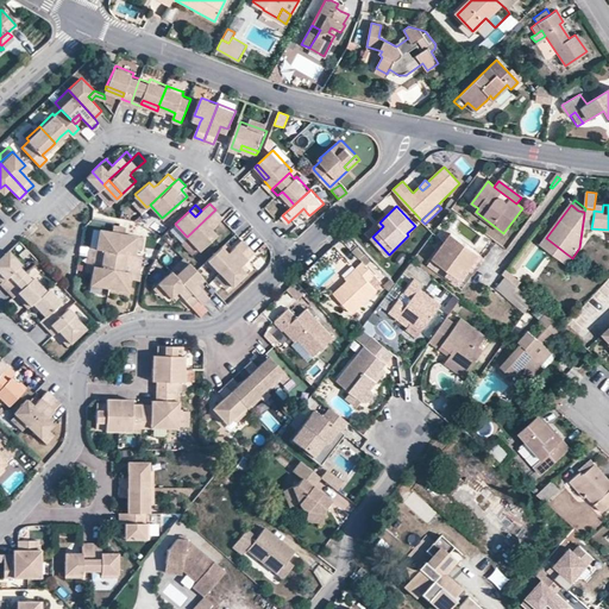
[(223,217),(215,209),(187,237),(199,250),(213,237),(208,231),(214,225),(223,217)]
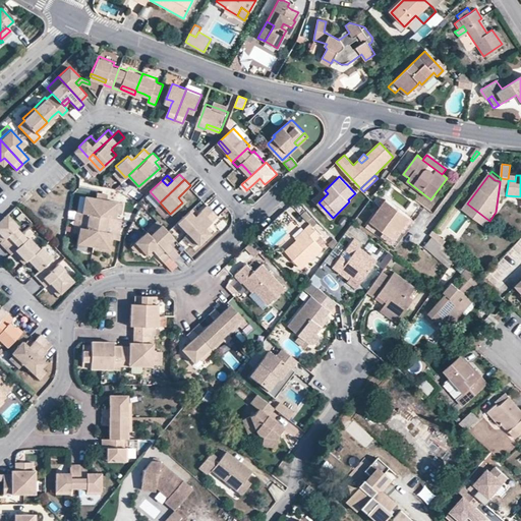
[(325,190),(315,198),(319,203),(328,193),(325,190)]
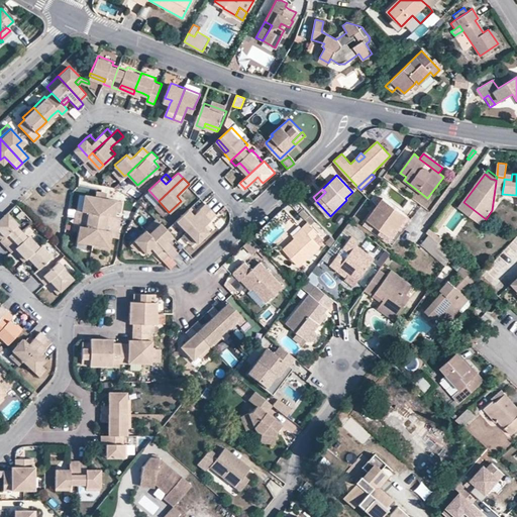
[(186,196),(182,191),(177,196),(181,201),(186,196)]
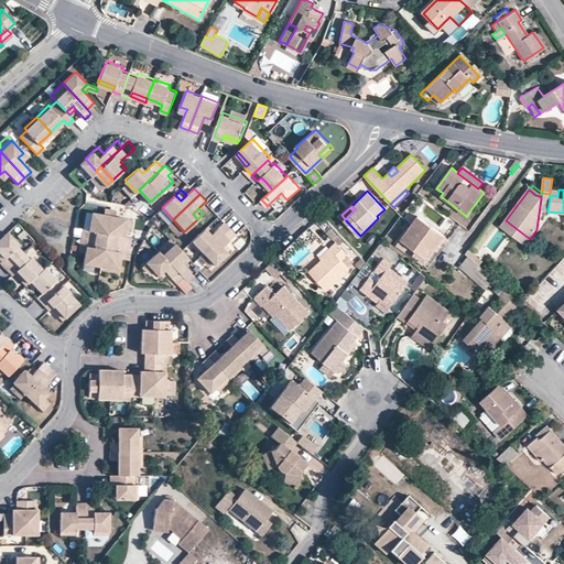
[(87,209),(84,227),(90,228),(94,210),(87,209)]
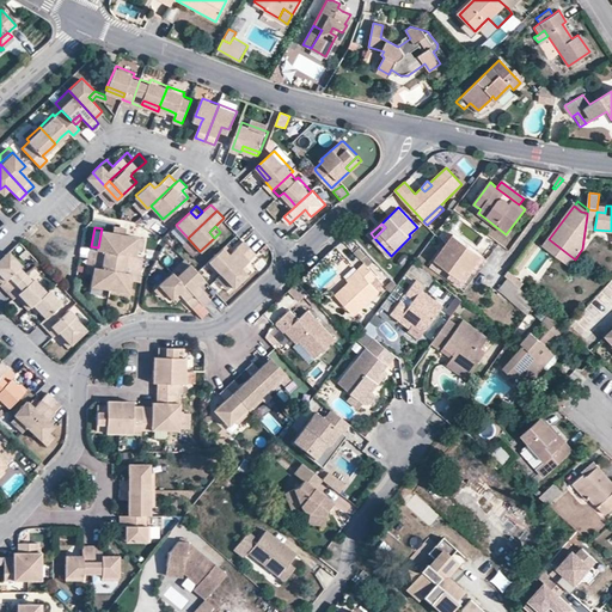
[(102,228),(98,248),(116,251),(120,232),(114,231),(102,228)]
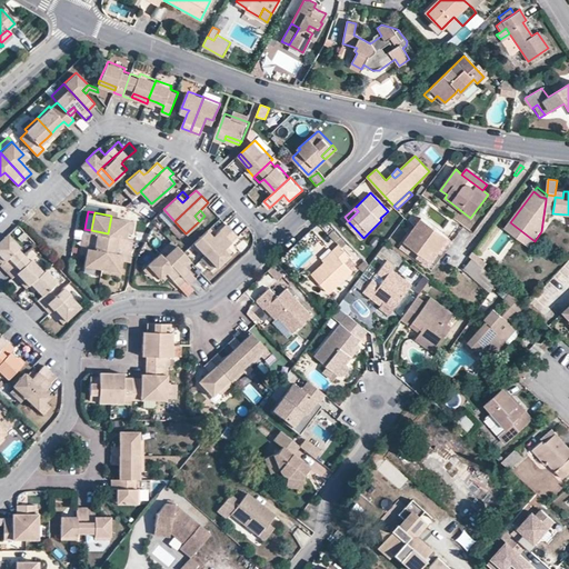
[(117,216),(111,216),(108,233),(126,237),(129,219),(117,216)]
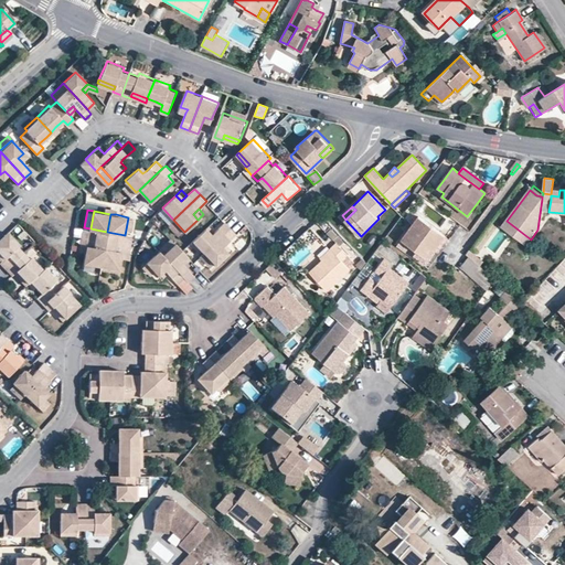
[(135,217),(128,217),(125,235),(130,235),(135,217)]
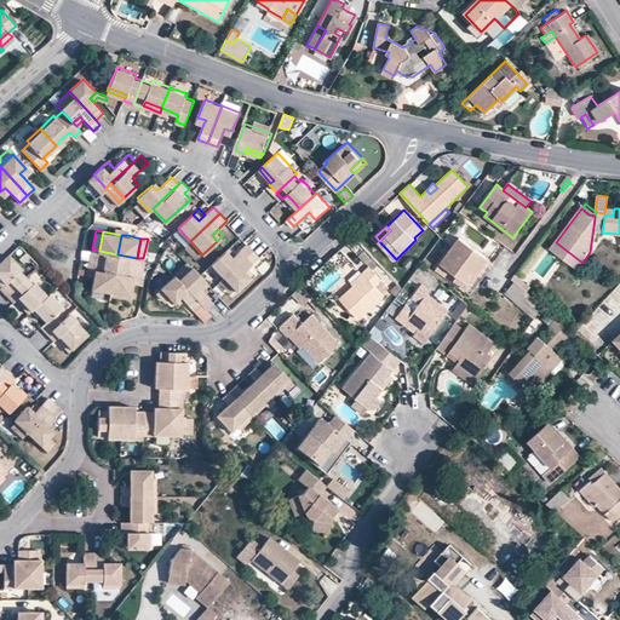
[(463,241),(443,267),(465,282),(471,273),(470,271),(475,264),(481,269),(488,259),(463,241)]
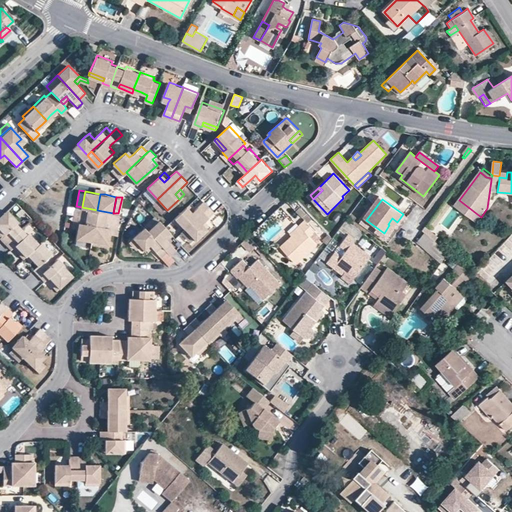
[(191,212),(186,206),(175,217),(185,229),(209,206),(204,200),(194,209),(191,212)]
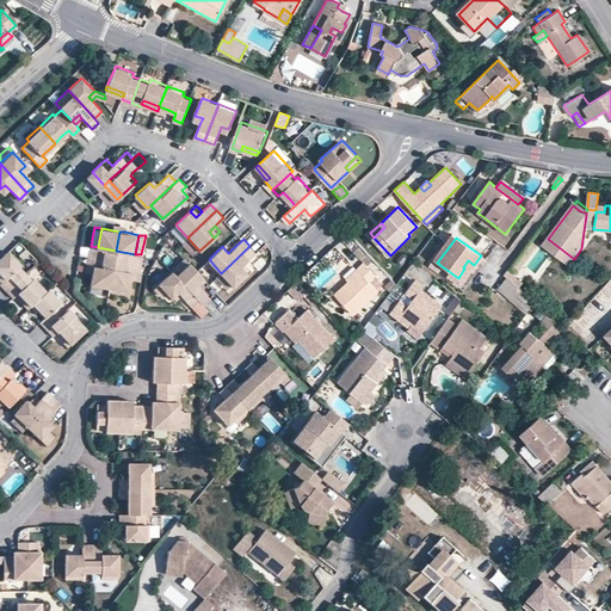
[(569,265),(574,259),(548,239),(543,246),(569,265)]
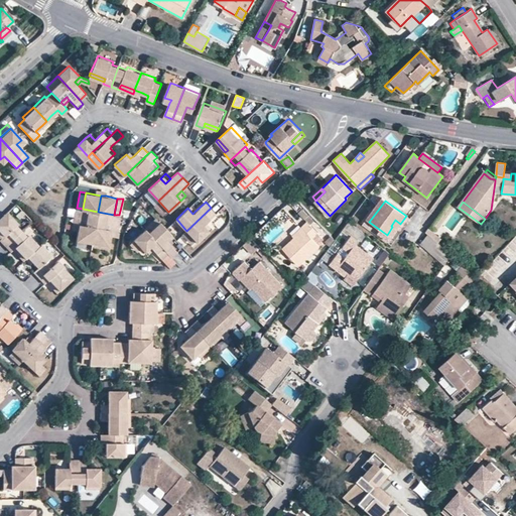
[(217,214),(211,208),(186,231),(197,241),(209,230),(208,229),(204,225),(207,222),(217,214)]
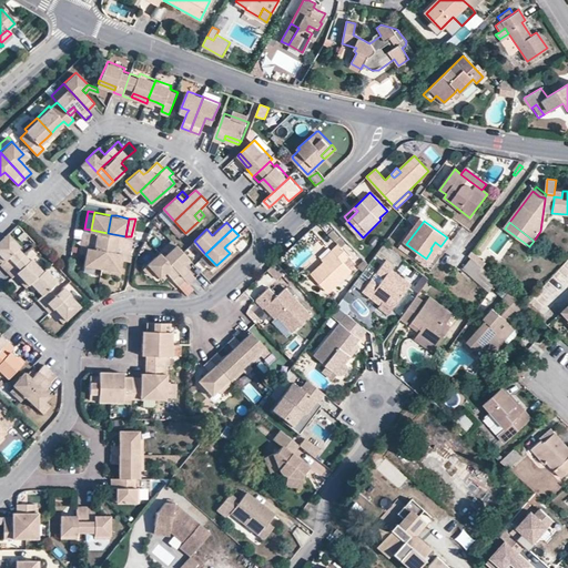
[(83,237),(82,245),(104,249),(108,233),(91,230),(89,239),(83,237)]
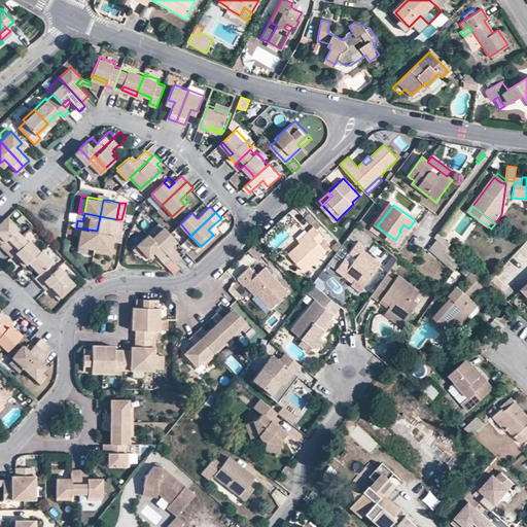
[(19,225),(8,215),(0,221),(0,234),(4,239),(2,241),(0,242),(0,244),(5,249),(22,234),(16,227),(19,225)]
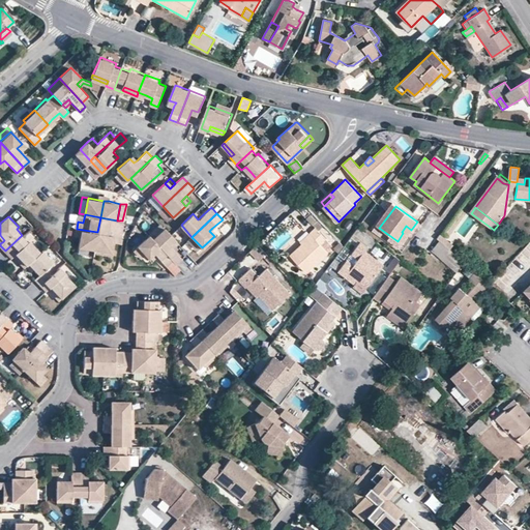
[(116,227),(117,221),(100,217),(97,232),(120,236),(121,228),(116,227)]
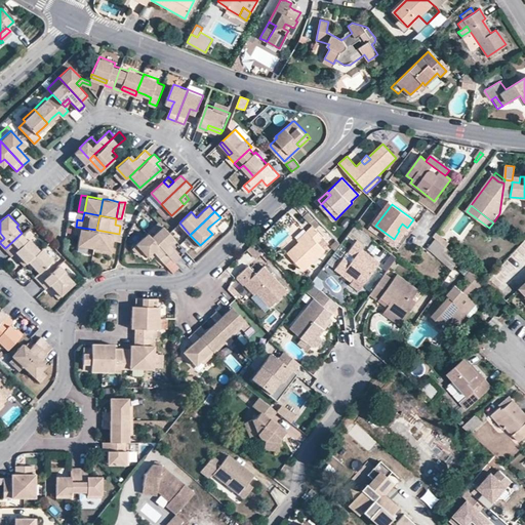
[(159,220),(148,231),(151,234),(162,224),(159,220)]
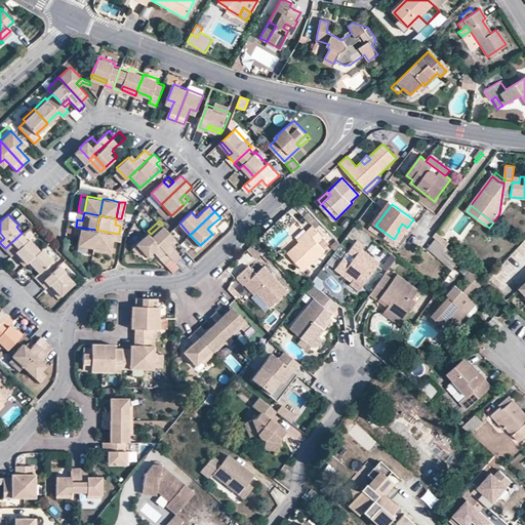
[(167,241),(173,236),(162,224),(151,234),(171,255),(174,259),(180,254),(171,245),(167,241)]
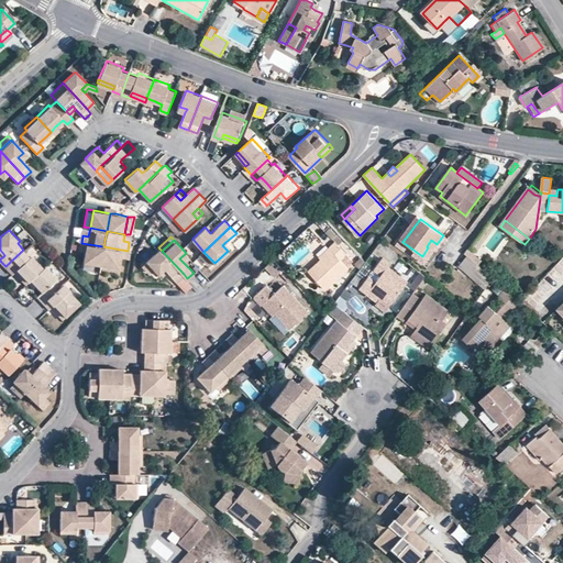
[(348,254),(335,242),(330,247),(332,250),(322,258),(310,269),(327,289),(350,267),(342,260),(348,254)]
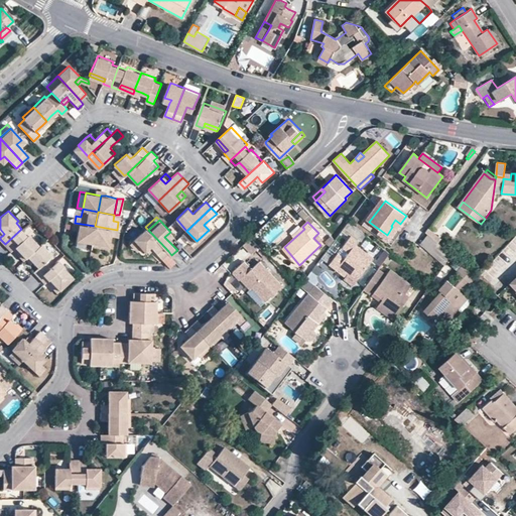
[(77,240),(93,242),(95,226),(75,223),(73,230),(79,230),(78,235),(77,240)]
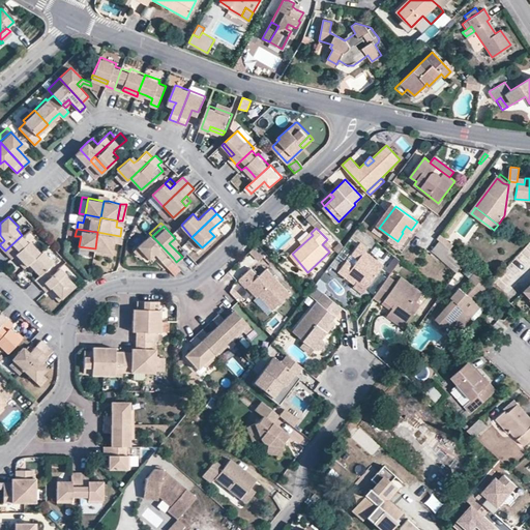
[(119,243),(120,236),(97,232),(95,248),(113,252),(113,247),(114,242),(119,243)]
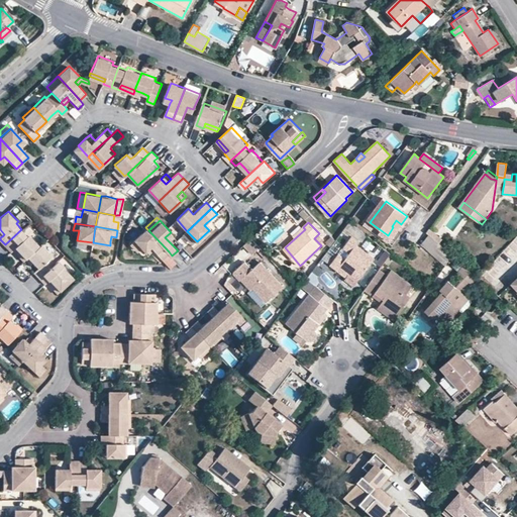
[(162,257),(169,251),(148,230),(145,227),(133,239),(144,250),(150,245),(162,257)]
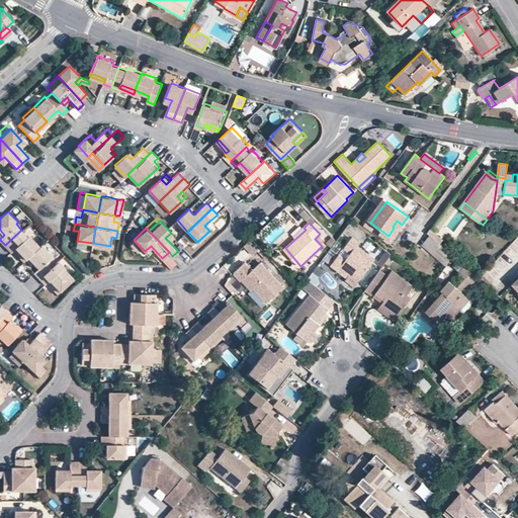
[(304,228),(294,236),(296,238),(306,230),(304,228)]
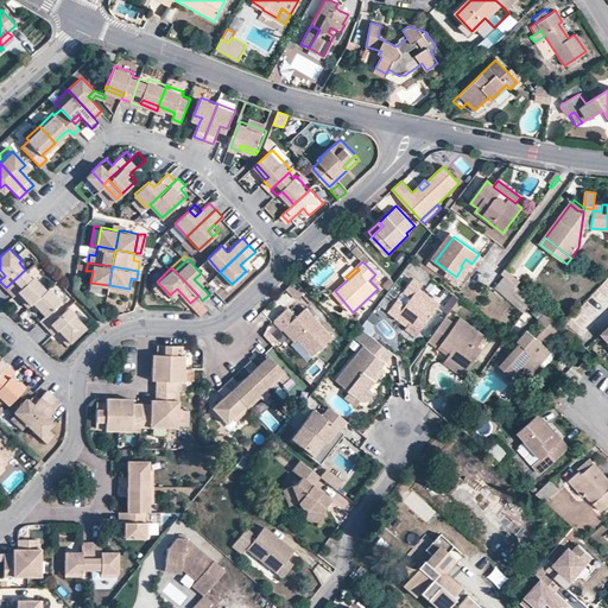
[(46,286),(33,273),(31,276),(25,270),(6,287),(12,293),(14,292),(17,290),(30,303),(32,301),(46,286)]
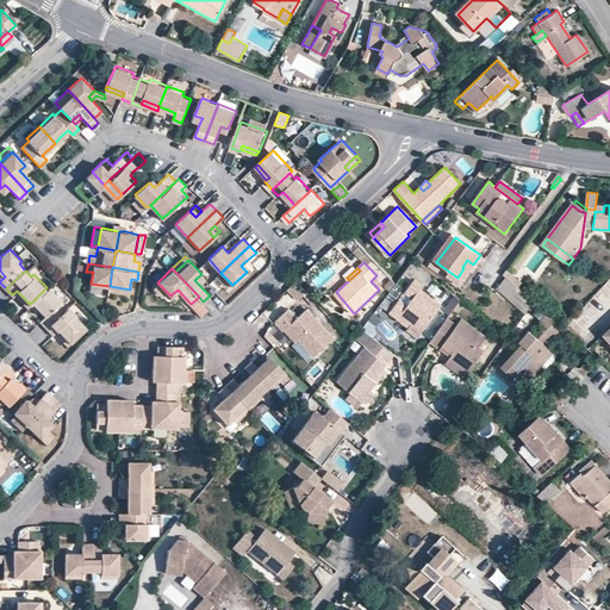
[(199,285),(205,278),(201,274),(194,280),(199,285)]
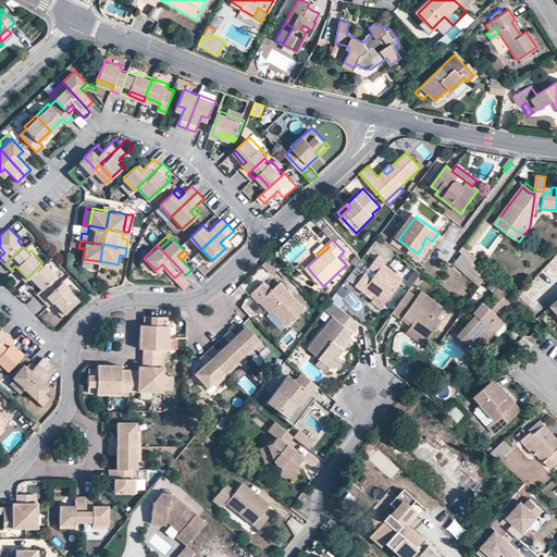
[(470,254),(467,258),(473,263),(477,259),(470,254)]
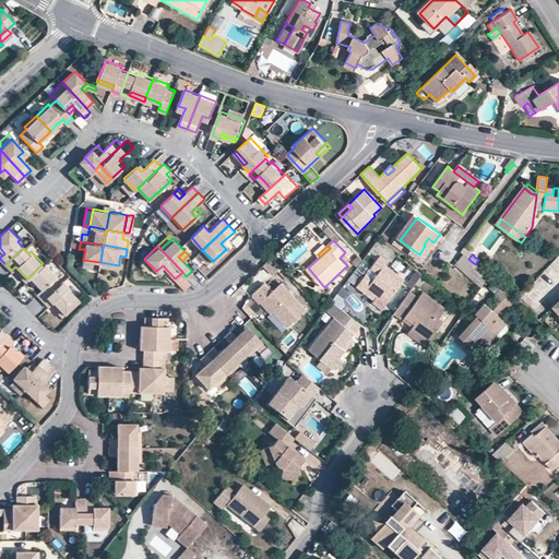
[(274,273),(282,265),(273,256),(264,263),(274,273)]
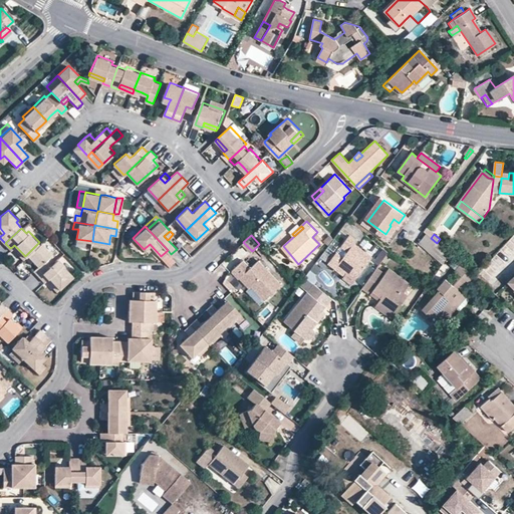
[(356,240),(349,235),(341,245),(347,250),(343,256),(337,251),(328,262),(335,267),(338,264),(346,271),(355,278),(371,257),(354,243),(356,240)]
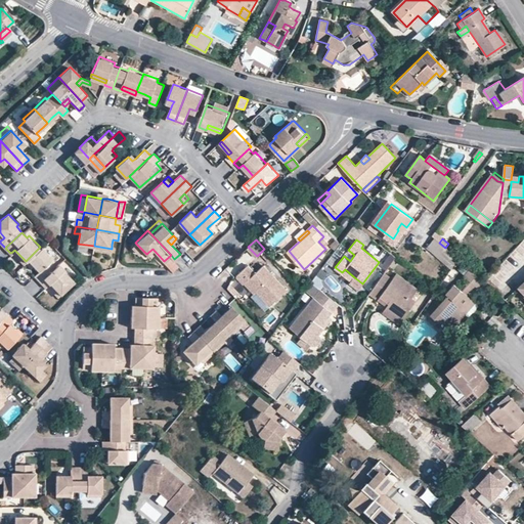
[(77,250),(92,252),(94,246),(78,244),(77,250)]
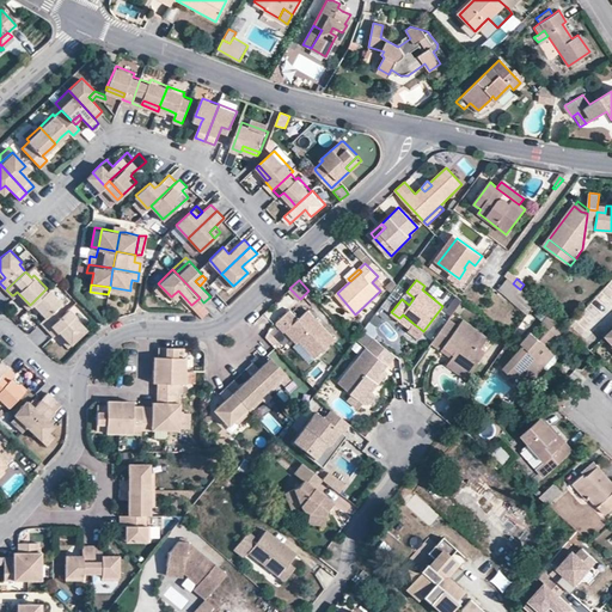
[(61,300),(49,287),(47,288),(32,303),(46,316),(42,318),(40,322),(46,328),(66,308),(59,303),(61,300)]
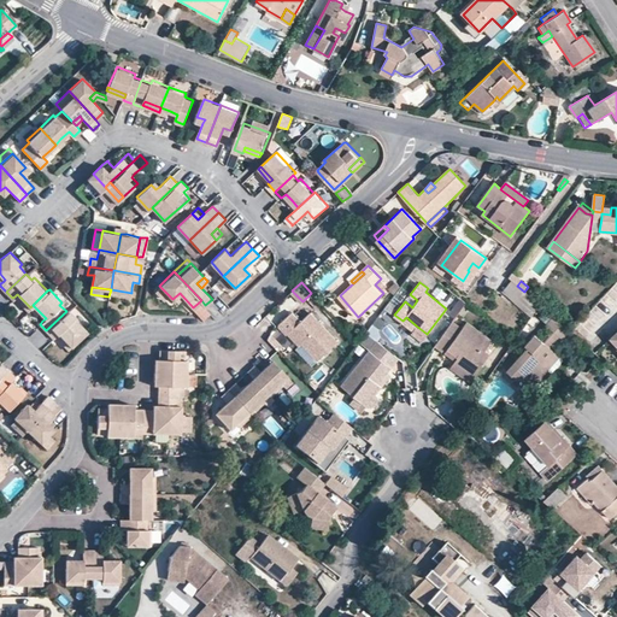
[(129,300),(131,293),(111,289),(109,297),(129,300)]
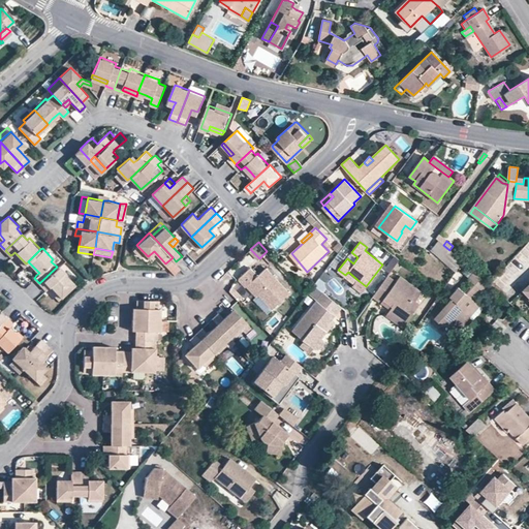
[(12,254),(24,266),(26,263),(14,252),(12,254)]
